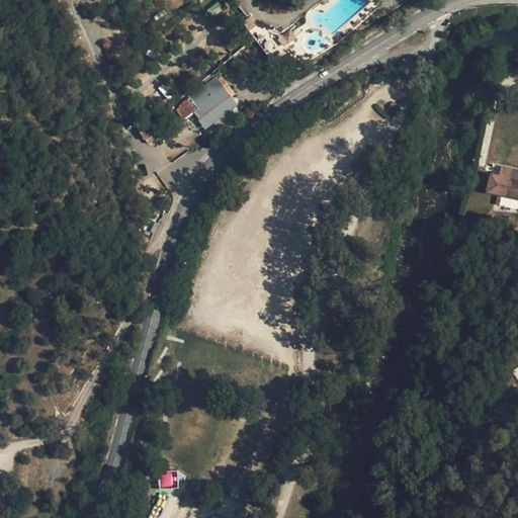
[(221,0),(205,0),(199,5),(212,21),(228,8),(221,0)]
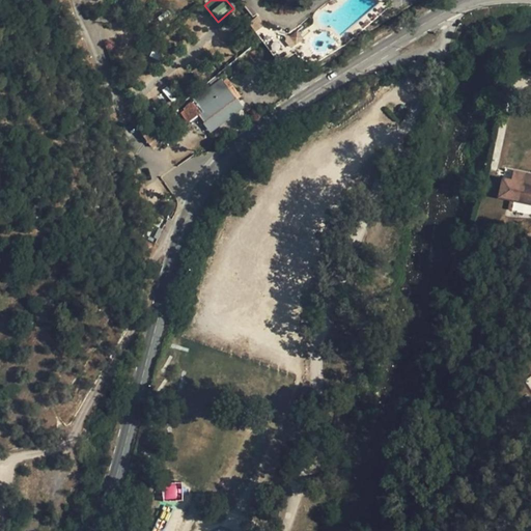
[(188,122),(198,115),(207,127),(210,124),(213,129),(218,126),(243,107),(238,100),(241,96),(228,79),(194,104),(192,101),(179,111),(188,122)]
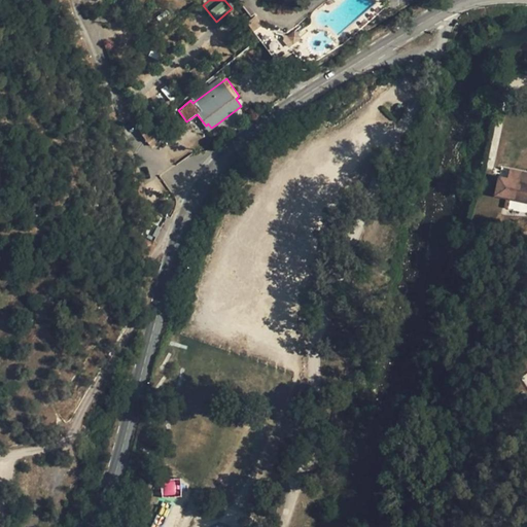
[(249,116),(241,106),(216,125),(224,135),(249,116)]
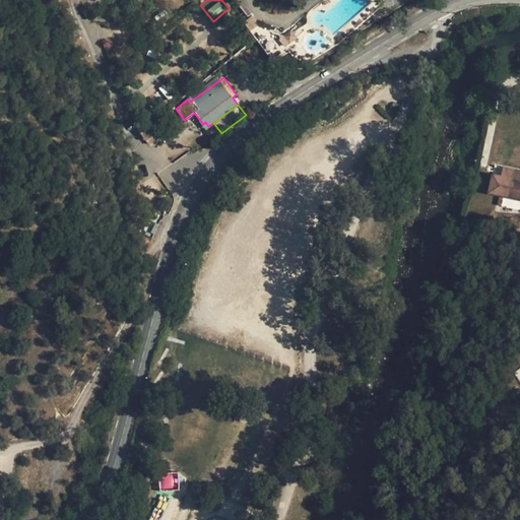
[(163,134),(154,123),(140,133),(146,141),(152,137),(154,139),(163,134)]
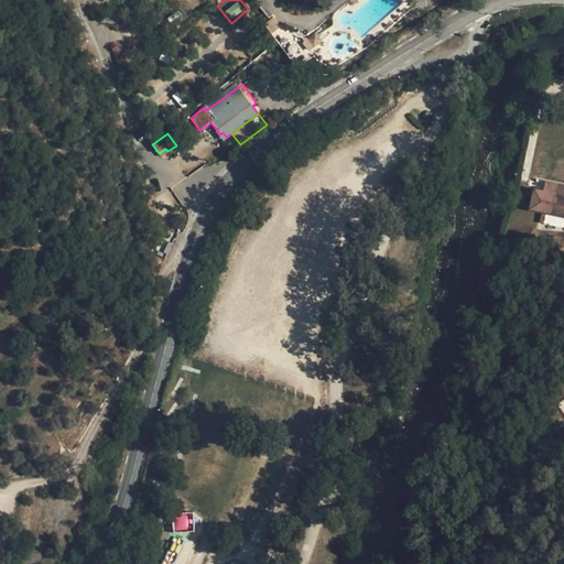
[(149,174),(153,184),(164,181),(155,171),(149,174)]
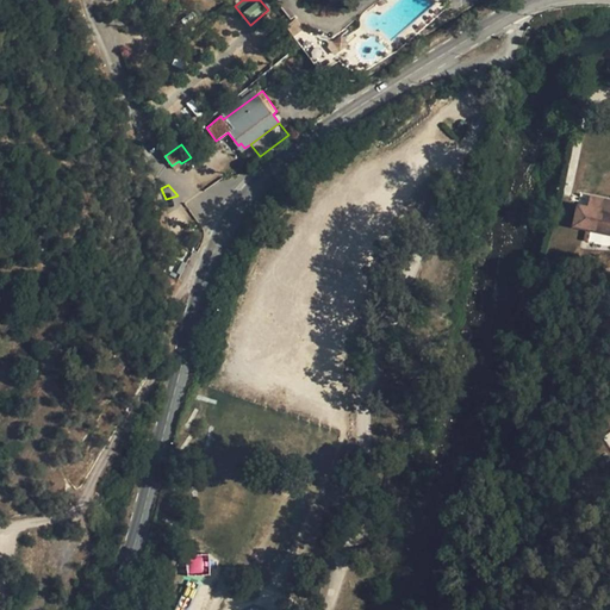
[(570,230),(596,235),(599,215),(609,216),(609,201),(589,198),(586,209),(574,207),(570,230)]
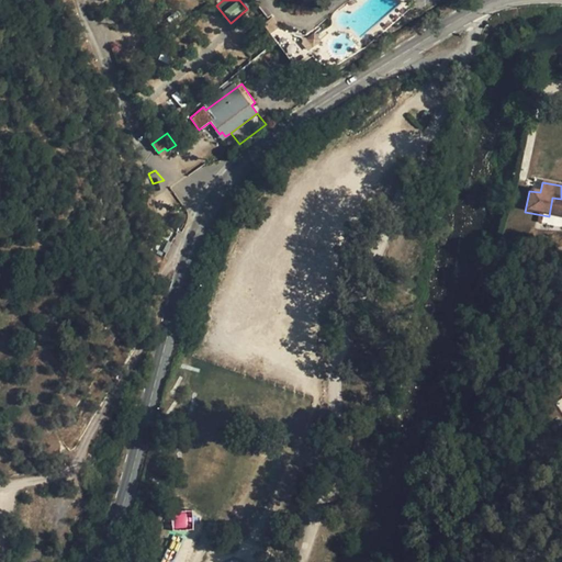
[(561,199),(552,198),(549,216),(561,217),(561,199)]
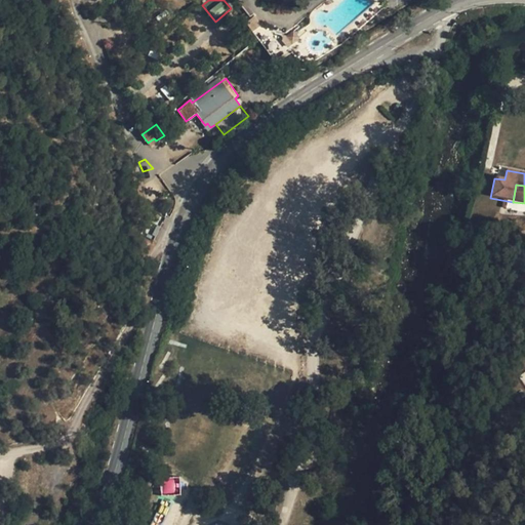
[(179,494),(179,478),(162,478),(162,494),(179,494)]
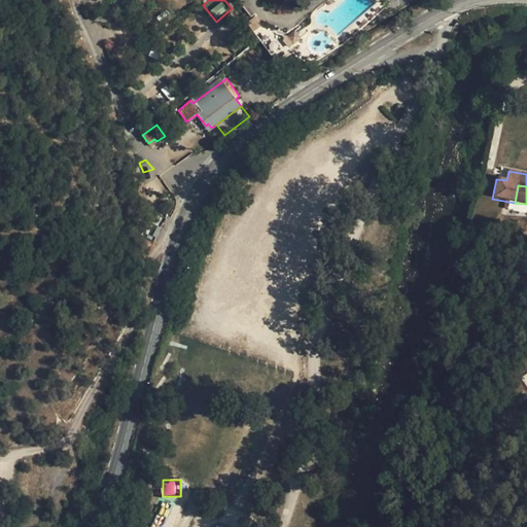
All buildings are outlined.
